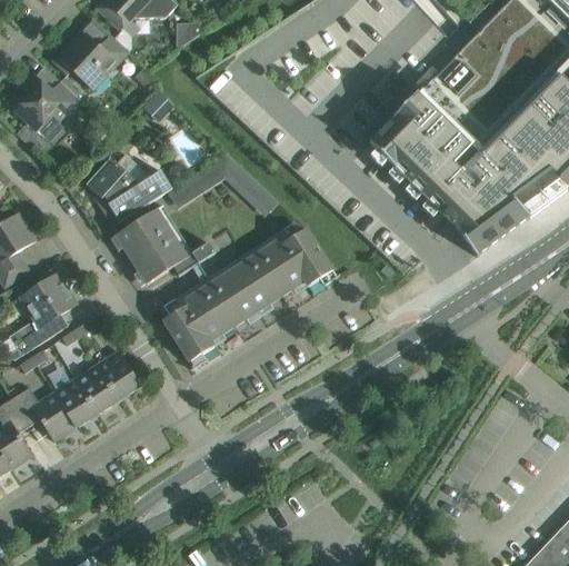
[(178,3),(173,0),(106,0),(103,2),(101,1),(97,7),(120,29),(132,17),(166,17),(178,3)]
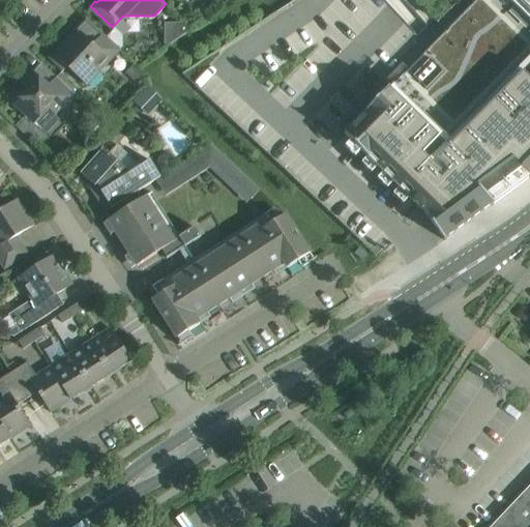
[(473,0),(444,31),(345,133),(422,209),(444,238),(529,174),(529,175),(529,0),(473,0)]
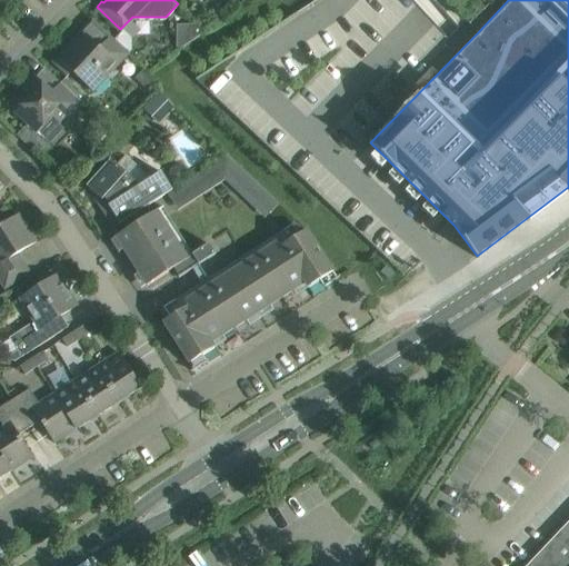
[(178,21),(178,37),(196,37),(196,22),(178,21)]
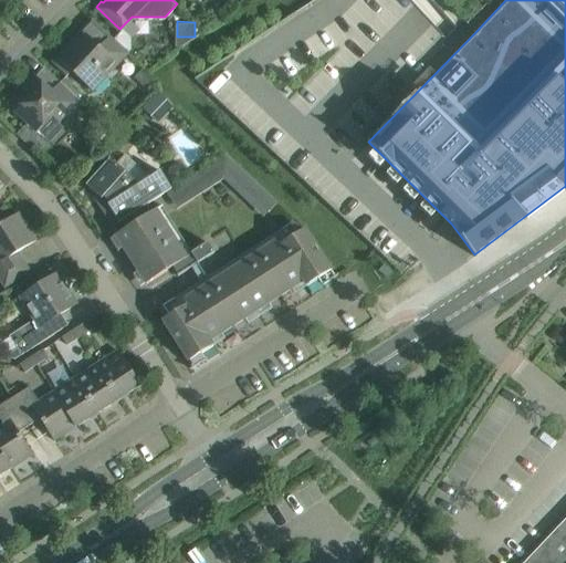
[(52,59),(56,63),(66,73),(71,69),(92,89),(127,51),(109,34),(98,45),(85,32),(80,39),(75,34),(52,59)]
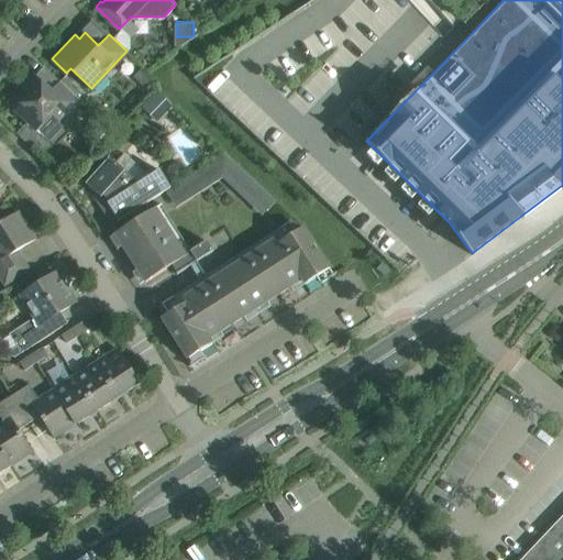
[(25,88),(11,102),(15,107),(14,108),(26,120),(36,130),(36,129),(52,113),(58,120),(79,97),(59,78),(51,88),(40,77),(35,74),(30,79),(23,86),(25,88)]
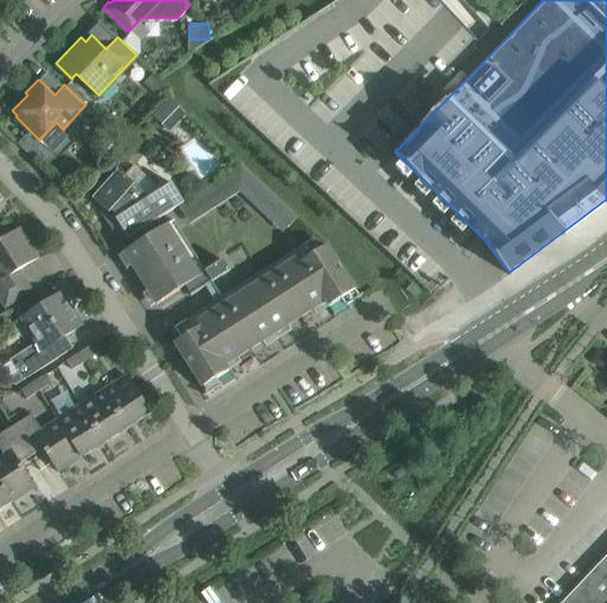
[(166,127),(185,111),(173,96),(154,110),(166,127)]
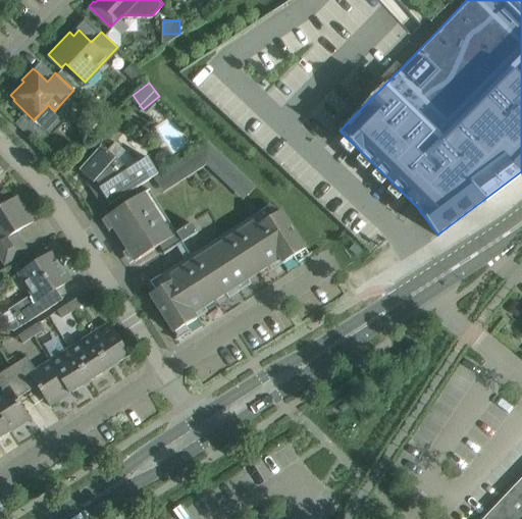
[(115,140),(107,149),(101,144),(79,168),(94,182),(95,179),(101,185),(99,187),(110,203),(126,192),(158,171),(148,155),(138,161),(115,140)]
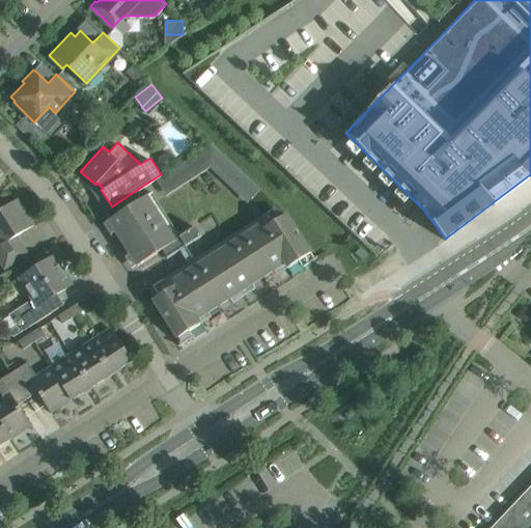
[(212,143),(156,179),(163,189),(210,159),(251,197),(259,189),(212,143)]
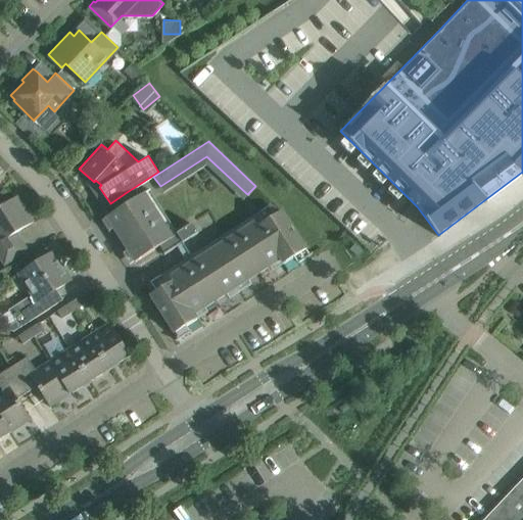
[(145,192),(150,189),(149,188),(106,216),(107,217),(110,215),(115,224),(112,226),(129,249),(131,248),(137,256),(134,258),(135,260),(159,244),(164,251),(163,251),(163,252),(198,231),(192,222),(172,234),(145,192)]
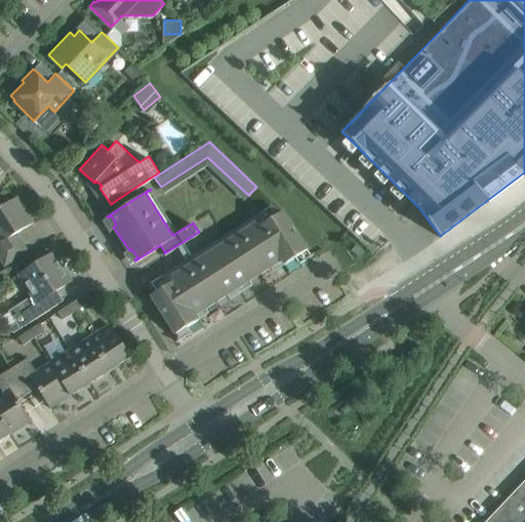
[(16,195),(0,205),(0,256),(5,264),(9,261),(27,249),(19,237),(17,238),(14,233),(33,221),(16,195)]
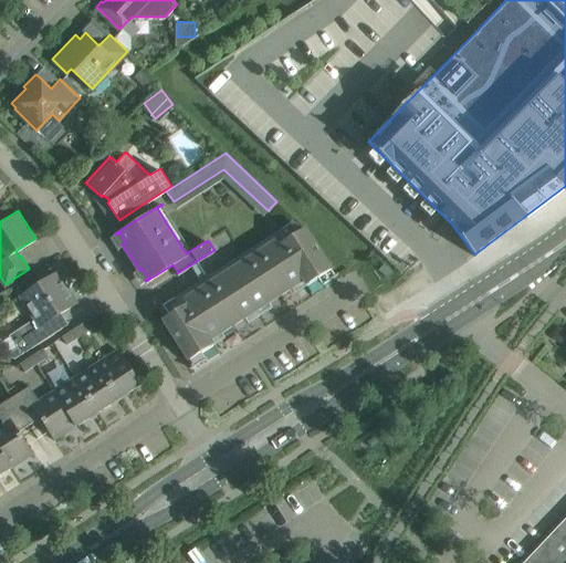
[(291,220),(280,228),(286,238),(281,241),(278,237),(182,298),(186,302),(180,306),(174,295),(163,303),(169,313),(163,318),(191,364),(191,365),(192,366),(206,357),(201,351),(213,343),(208,335),(218,329),(220,332),(247,315),(244,312),(265,299),(266,302),(293,285),(291,282),(301,275),(306,283),(317,277),(322,283),(335,274),(335,273),(334,273),(304,227),(297,231),(291,220)]
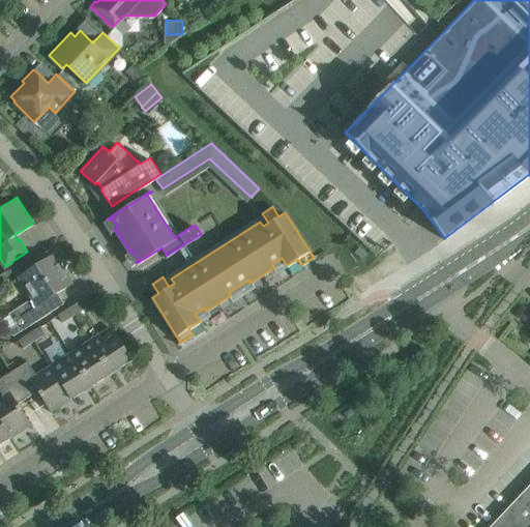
[(32,297),(7,312),(20,330),(41,317),(58,305),(52,295),(57,291),(71,282),(54,254),(51,256),(47,251),(33,259),(37,265),(36,265),(34,266),(25,272),(19,276),(32,297)]
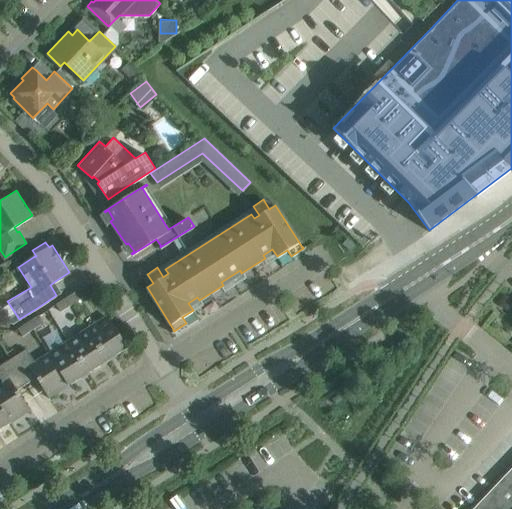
[(77,289),(66,295),(71,303),(82,296),(77,289)]
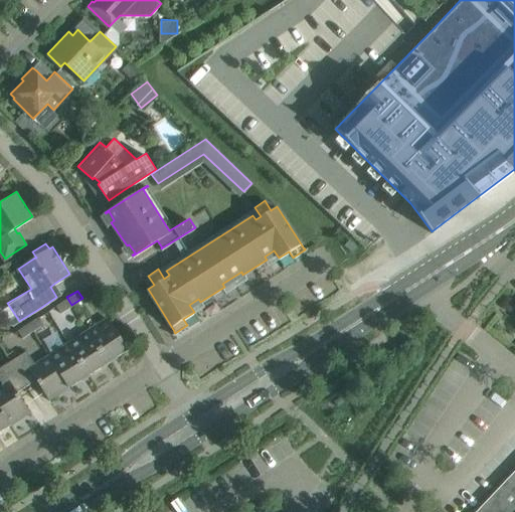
[(71,305),(66,297),(60,302),(56,304),(61,312),(71,305)]
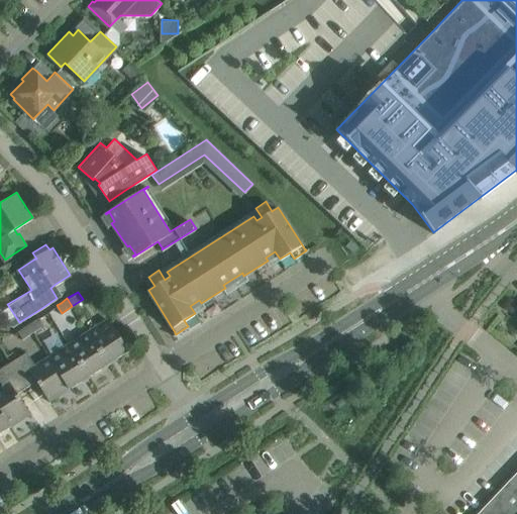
[(39,316),(28,323),(33,330),(43,324),(39,316)]
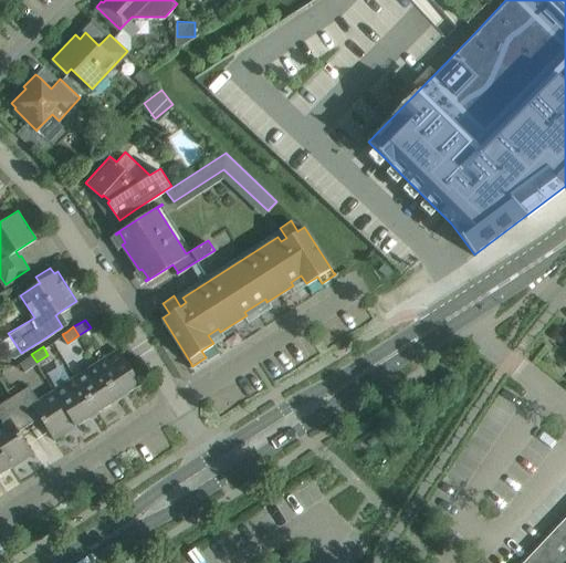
[(100,360),(96,362),(118,397),(140,383),(118,347),(100,360)]
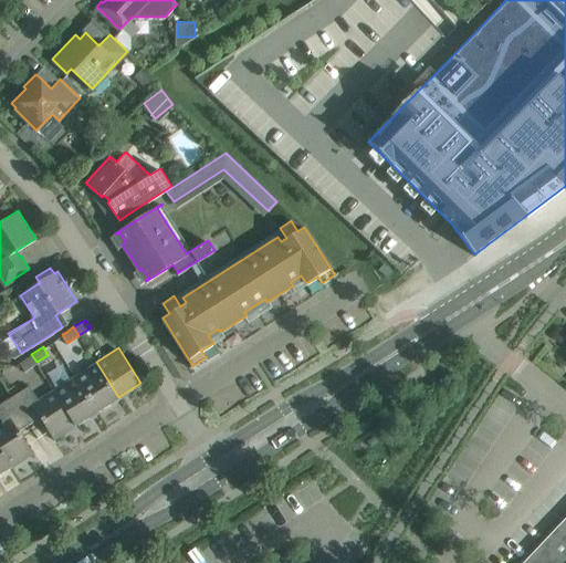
[(37,362),(31,354),(20,362),(24,369),(37,362)]
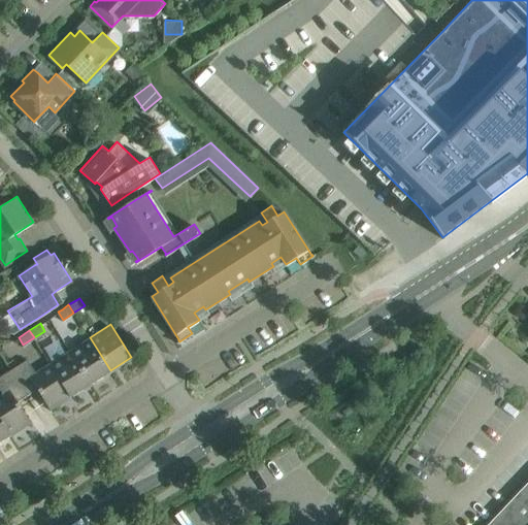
[(90,337),(70,350),(91,383),(110,370),(90,337)]
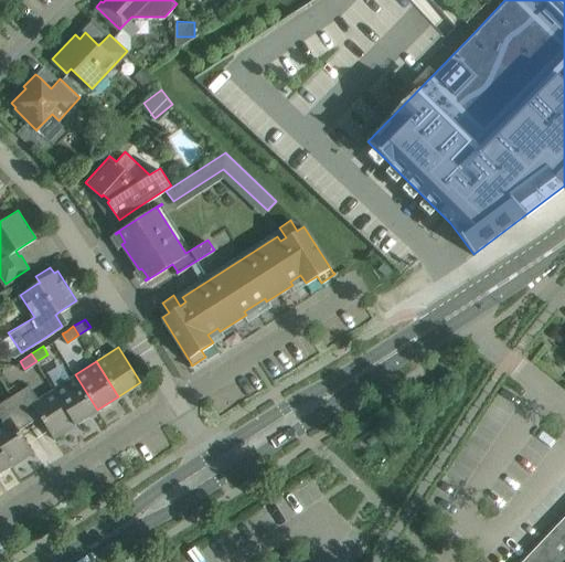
[(75,374),(53,388),(76,423),(97,410),(75,374)]
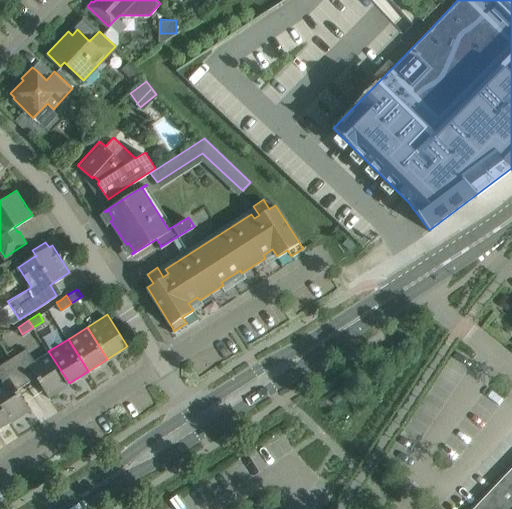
[(26,347),(10,357),(26,382),(36,376),(49,396),(69,383),(48,351),(35,360),(26,347)]
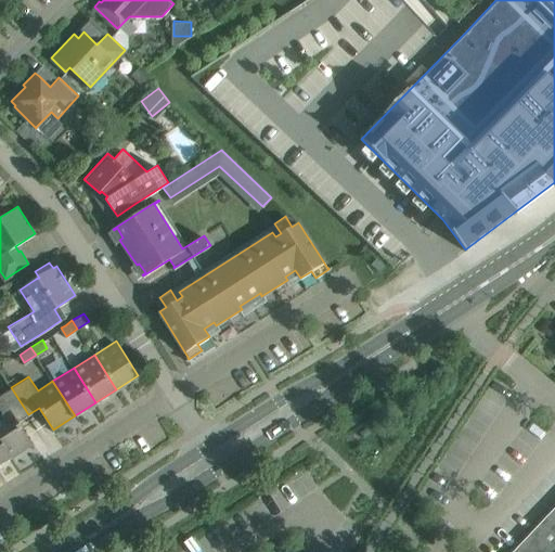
[(0,408),(3,413),(0,414),(0,438),(11,457),(31,443),(18,421),(28,414),(11,387),(0,394),(0,408)]
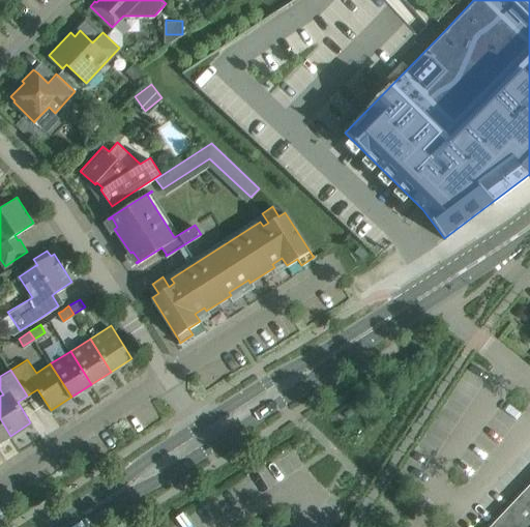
[(0,418),(0,442),(10,436),(0,418)]
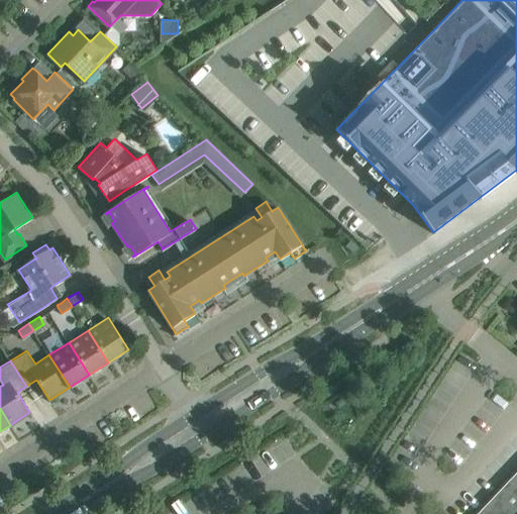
[(516,513),(516,471),(476,513),(516,513)]
